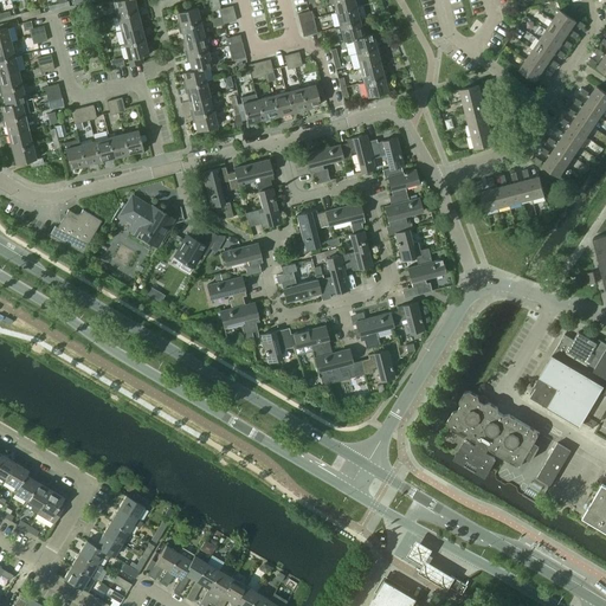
[(116,0),(113,1),(116,15),(136,11),(133,0),(116,0)]
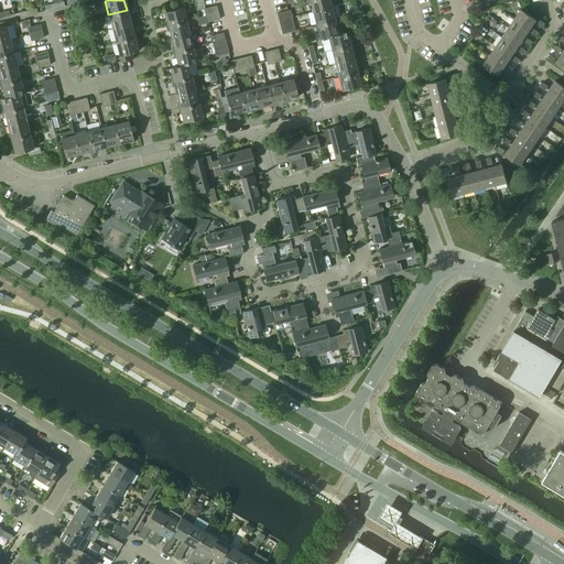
[(308,0),(312,11),(331,7),(328,0),(308,0)]
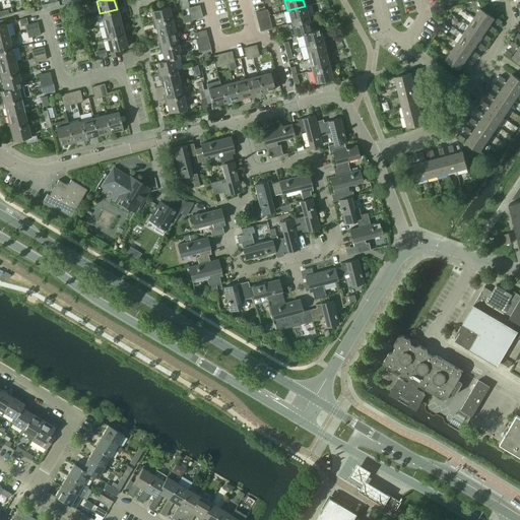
[(187,8),(189,14),(201,11),(199,5),(189,7),(187,8)]
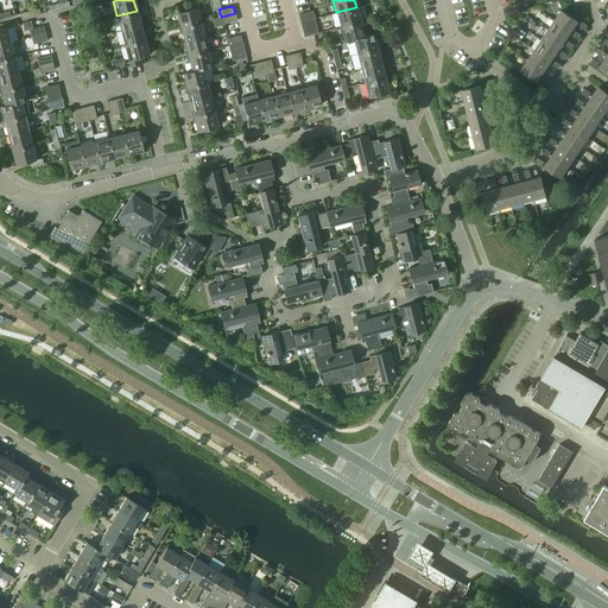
[(177,12),(181,27),(201,23),(197,7),(177,12)]
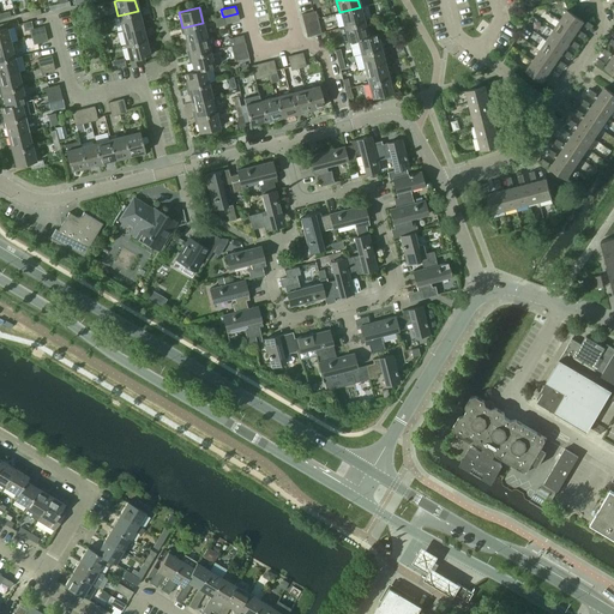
[(339,12),(343,28),(363,22),(360,7),(339,12)]
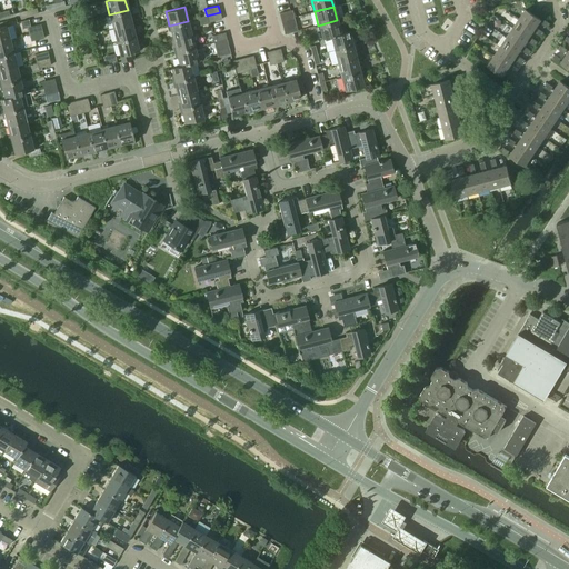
[(519,19),(533,29),(540,19),(526,9),(519,19)]
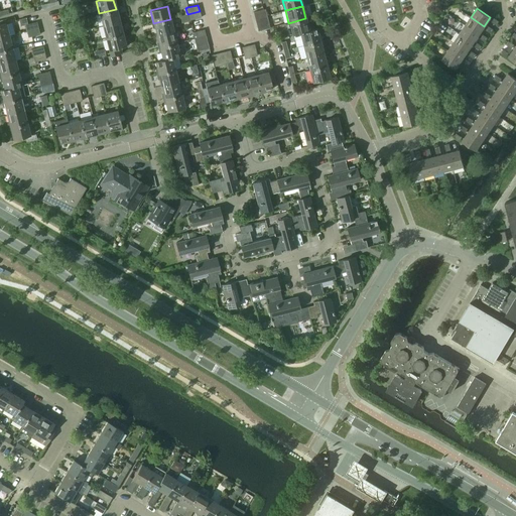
[(99,13),(103,26),(119,21),(116,9),(99,13)]
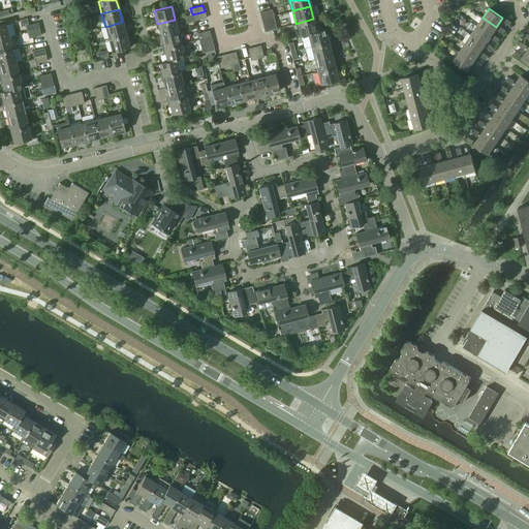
[(259,12),(260,19),(273,16),(271,9),(263,11),(259,12)]
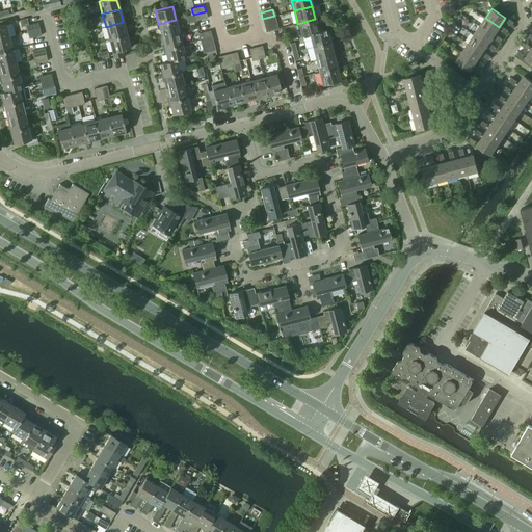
[(193,15),(194,21),(195,21),(207,18),(207,16),(206,11),(193,15)]
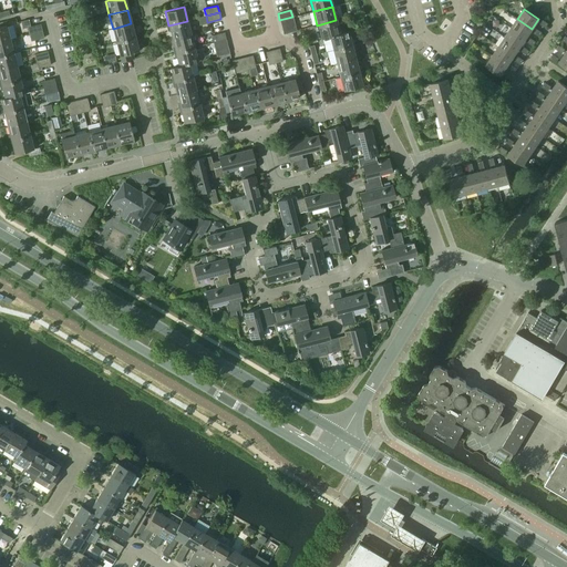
[(279,20),(281,28),(295,24),(292,17),(279,20)]
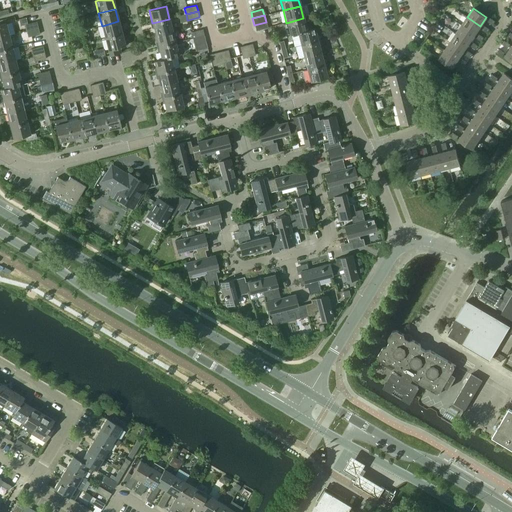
[(461,25),(475,34),(480,26),(467,17),(461,25)]
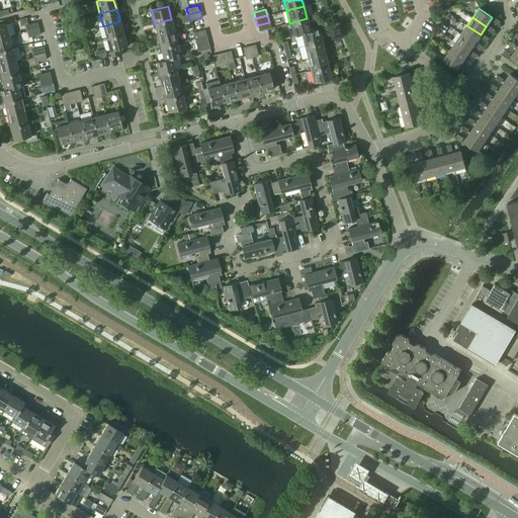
[(288,36),(300,33),(310,31),(310,30),(314,29),(312,22),(310,22),(309,18),(307,18),(289,23),(285,24),(288,36)]
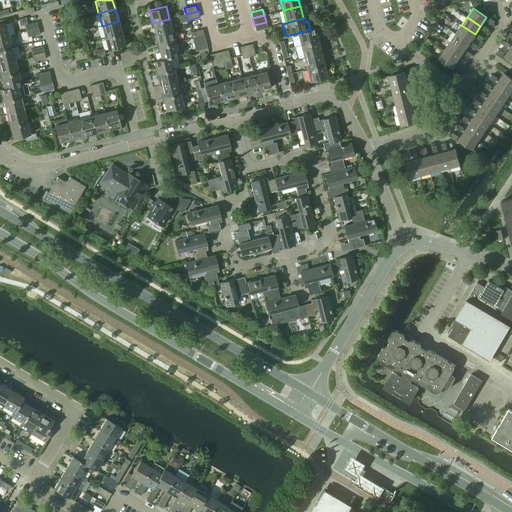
[(152,23),(155,35),(172,31),(169,19),(152,23)]
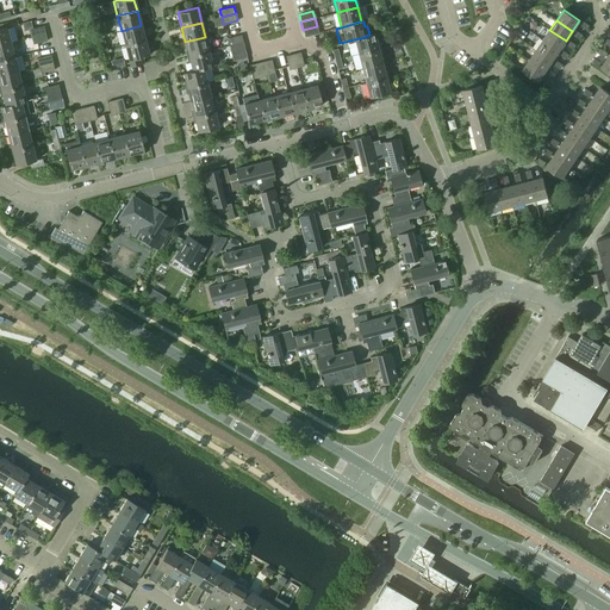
[(122,31),(125,45),(145,39),(141,25),(122,31)]
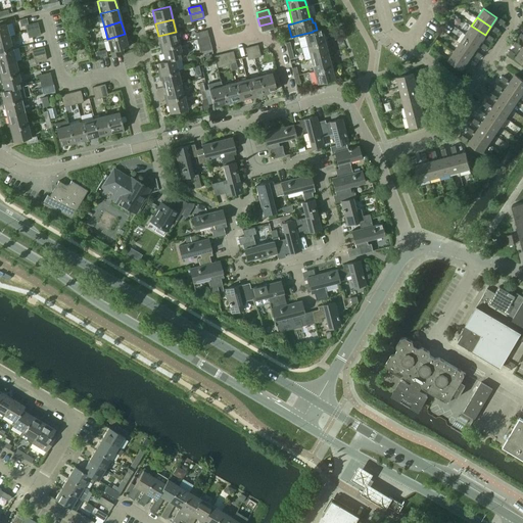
[(25,26),(27,32),(39,29),(37,22),(25,26)]
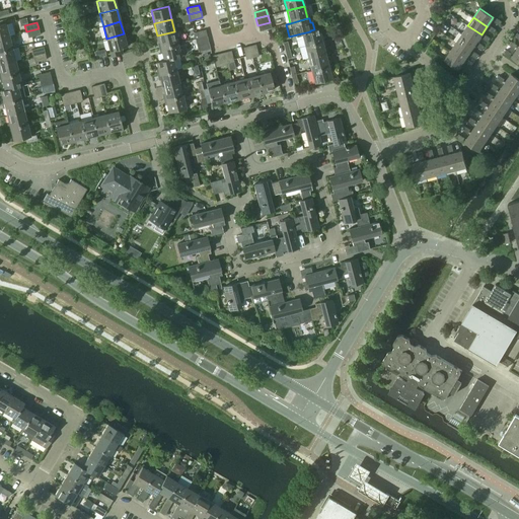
[(258,30),(260,31),(271,28),(270,22),(257,25),(258,30)]
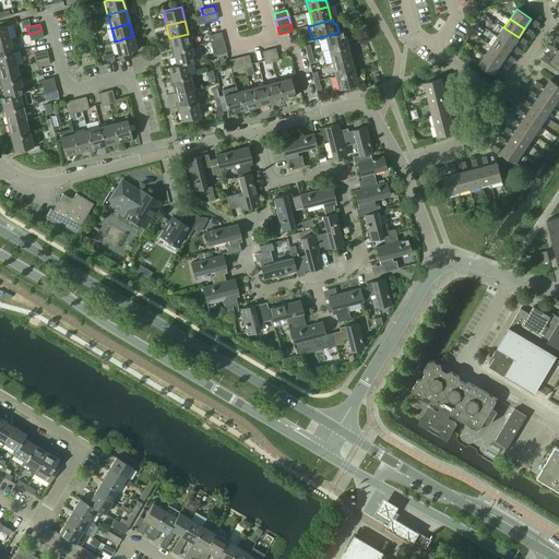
[(0,26),(0,40),(10,38),(6,25),(0,26)]
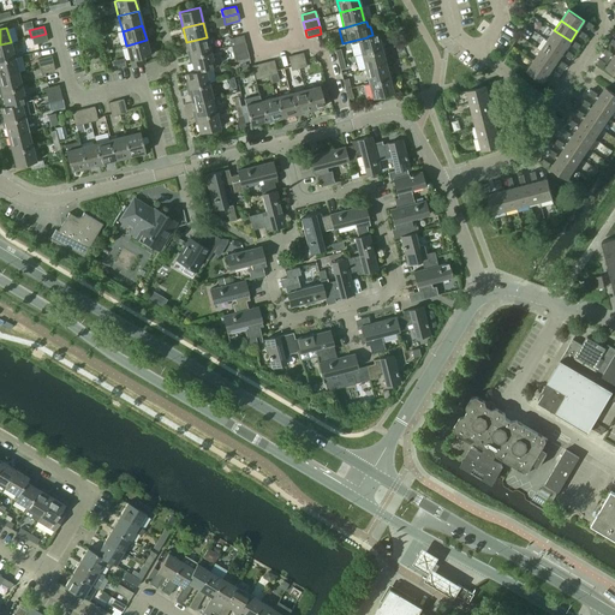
[(548,40),(563,51),(571,41),(554,30),(548,40)]
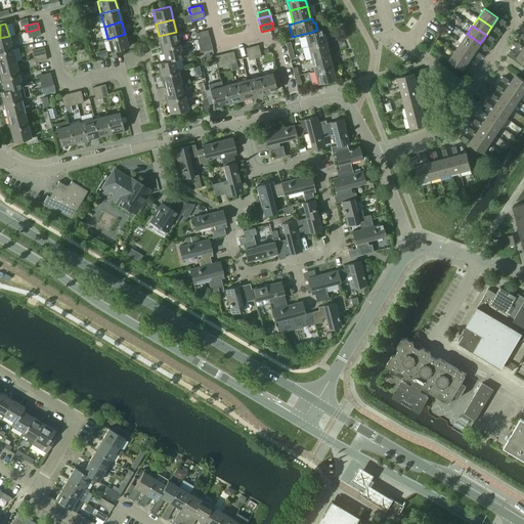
[(27,32),(29,38),(40,35),(39,29),(27,32)]
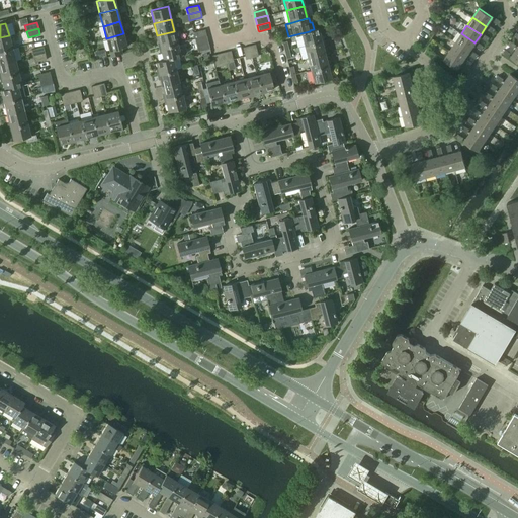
[(300,33),(304,46),(321,41),(323,41),(322,36),(320,36),(318,28),(314,29),(310,30),(310,31),(300,33)]
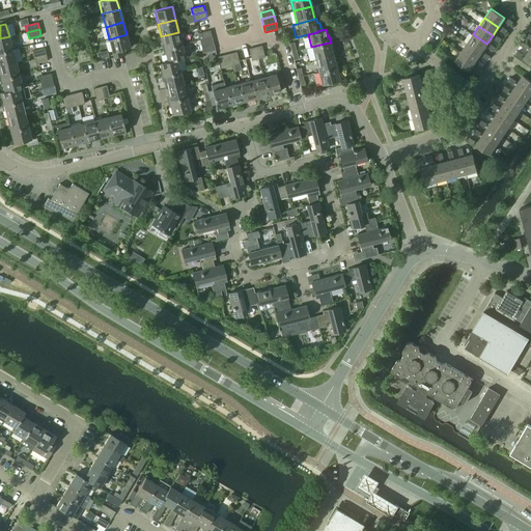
[(198,33),(199,40),(212,37),(211,32),(210,30),(199,33),(198,33)]
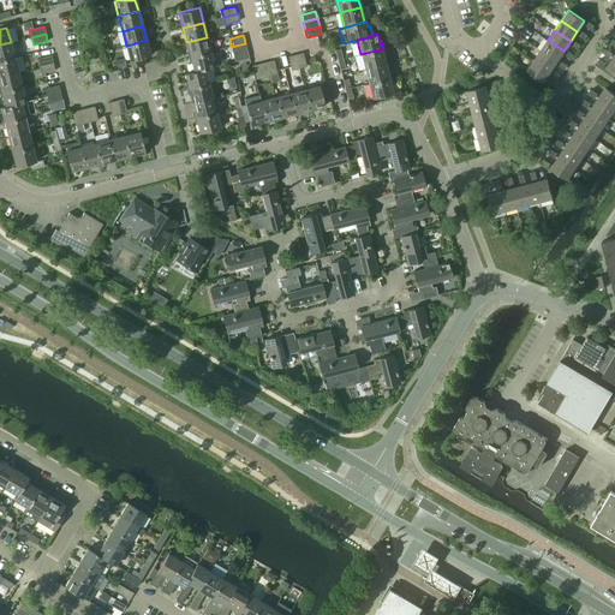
[(186,42),(190,57),(210,52),(207,37),(186,42)]
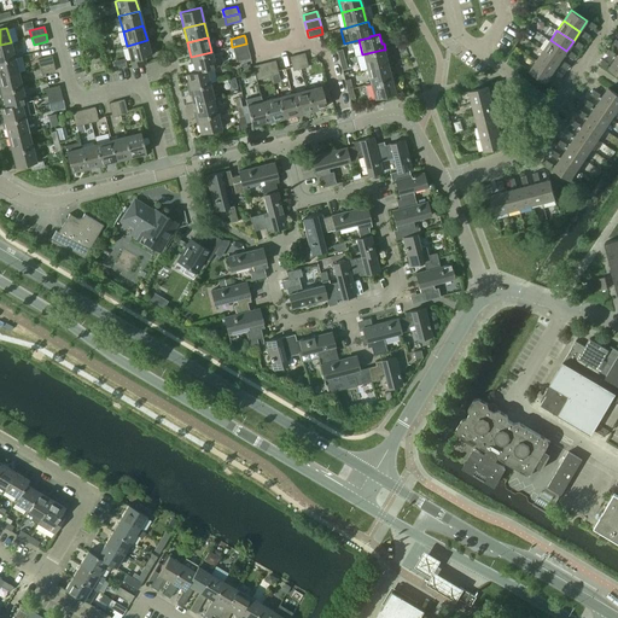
[(127,46),(132,66),(145,64),(144,57),(151,56),(147,40),(127,46)]
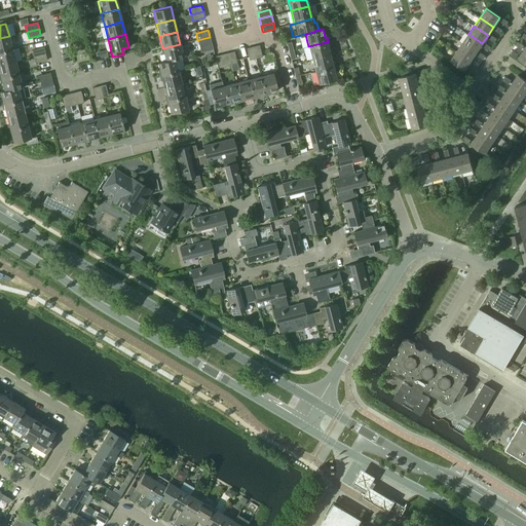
[(462,43),(477,52),(482,43),(468,34),(462,43)]
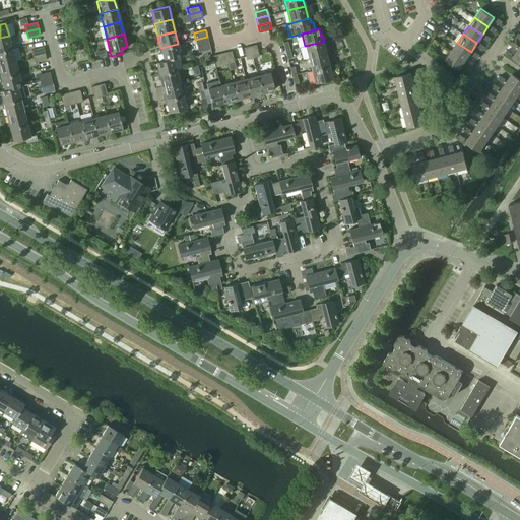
[(0,38),(0,51),(12,49),(9,36),(0,38)]
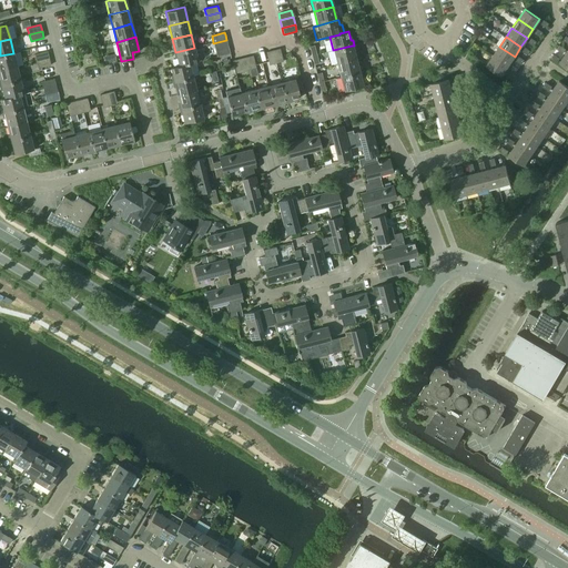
[(213,43),(215,50),(227,47),(226,40),(213,43)]
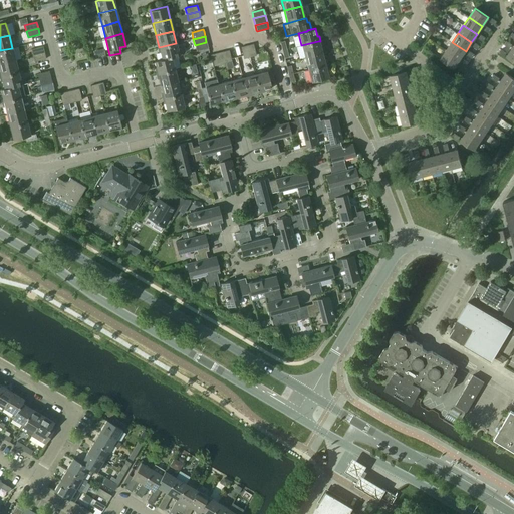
[(301,45),(305,57),(321,53),(318,41),(301,45)]
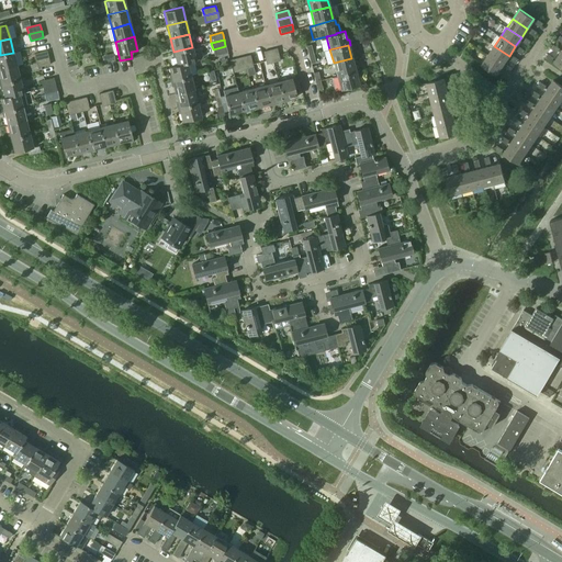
[(213,49),(214,56),(227,53),(225,46),(213,49)]
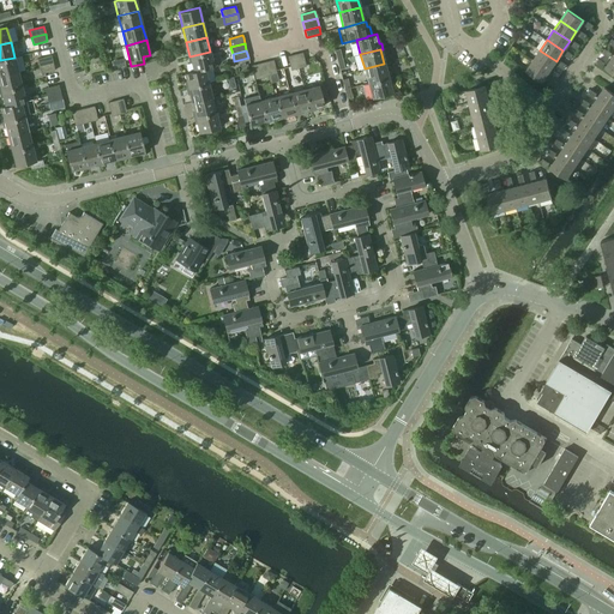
[(533,60),(549,71),(557,61),(540,50),(533,60)]
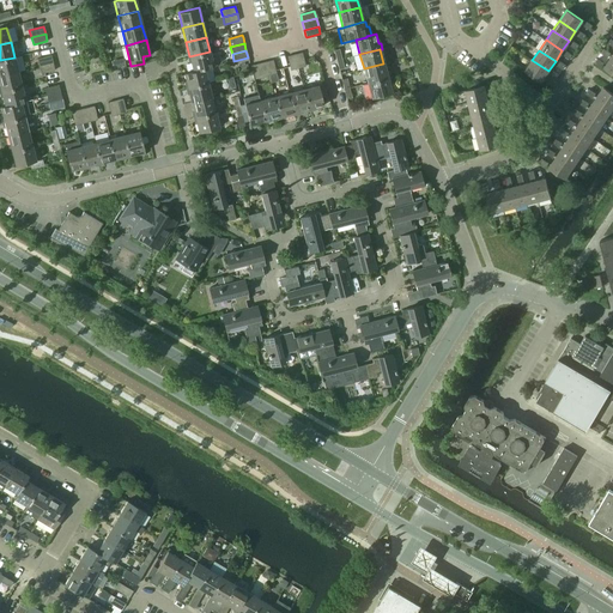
[(189,56),(193,71),(193,72),(204,68),(205,68),(213,66),(210,52),(189,56)]
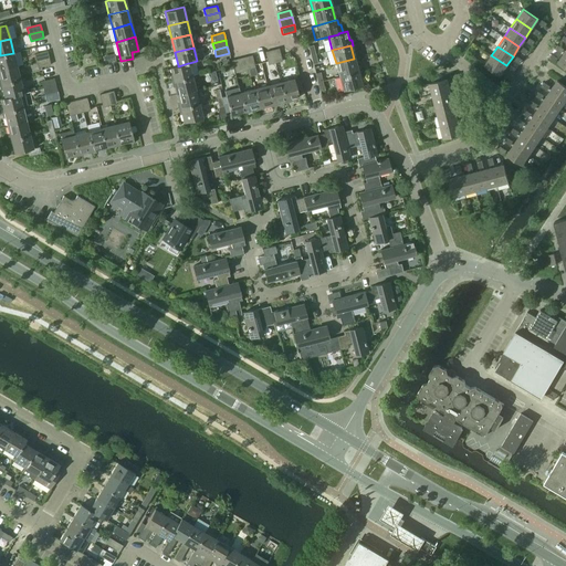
[(272,50),(275,63),(282,62),(279,49),(278,49),(272,50)]
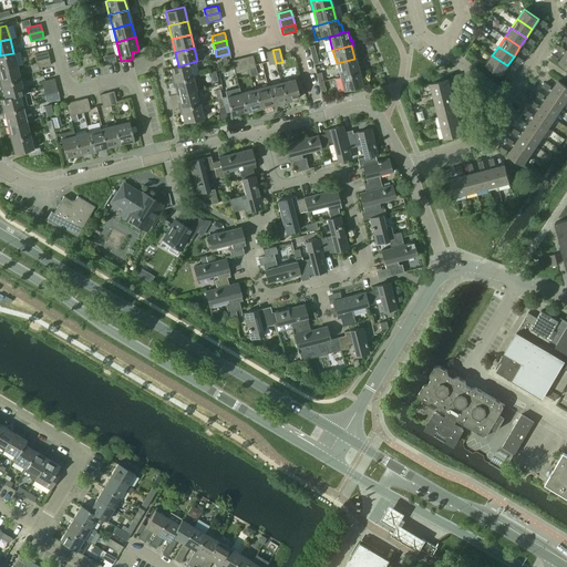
[(267,60),(268,65),(276,63),(272,50),(265,52),(267,60)]
